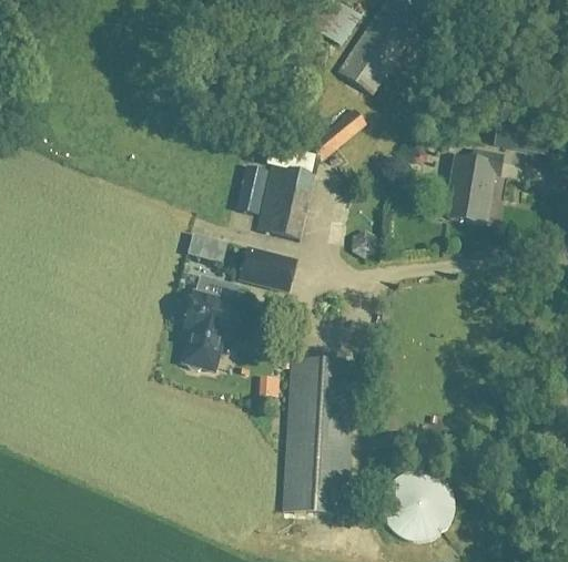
[(374,93),(435,0),(385,0),(337,70),(374,93)]
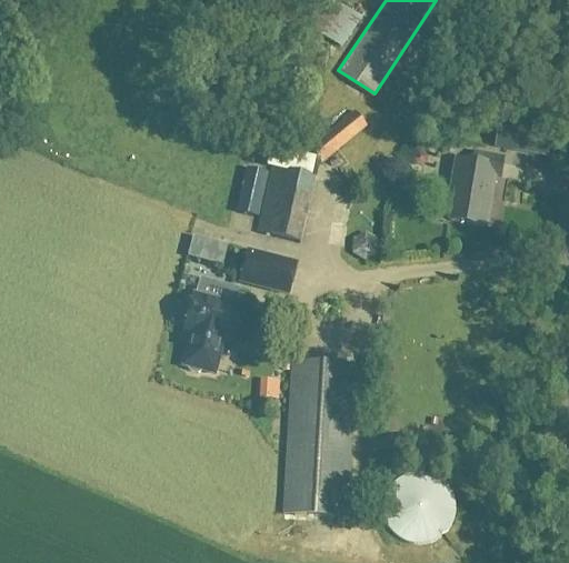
[(329,37),(349,46),(363,13),(342,4),(329,37)]
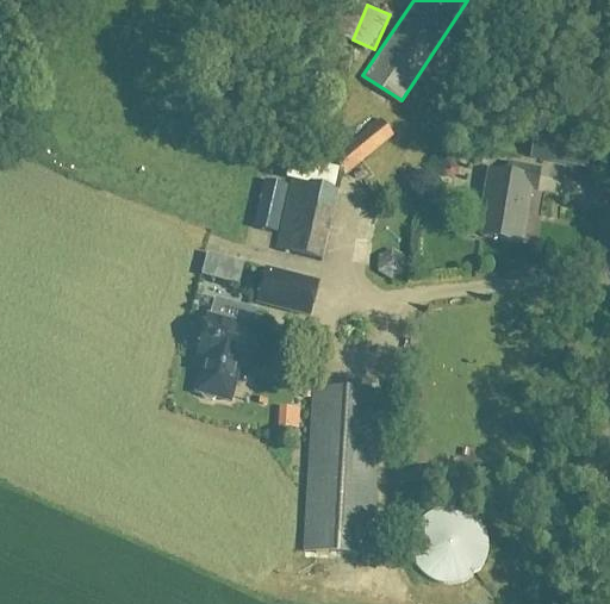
[(328,157),(340,166),(343,168),(352,167),(394,132),(380,113),(328,157)]
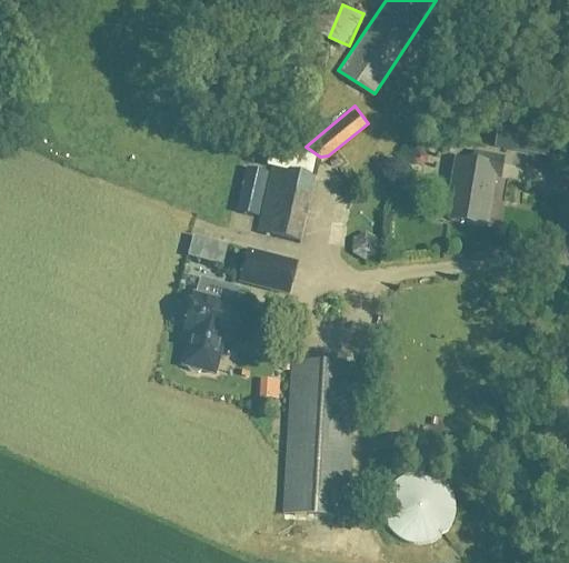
[(515,146),(519,121),(499,118),(495,142),(515,146)]
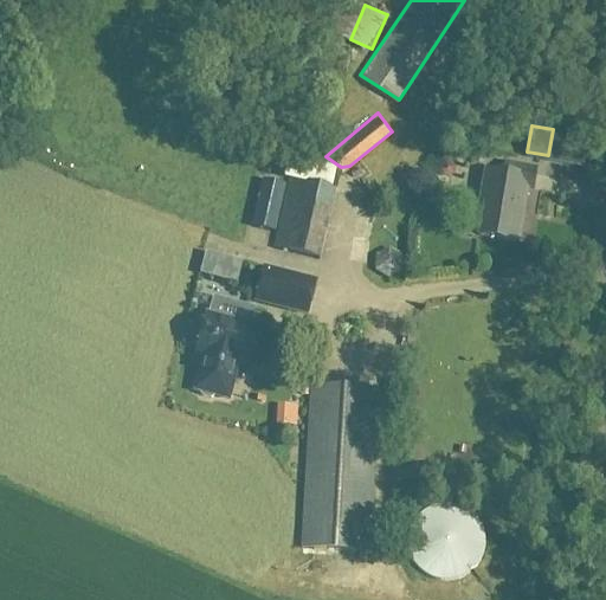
[(341,167),(337,165),(289,153),(285,172),(291,175),(275,243),(322,253),(341,167)]
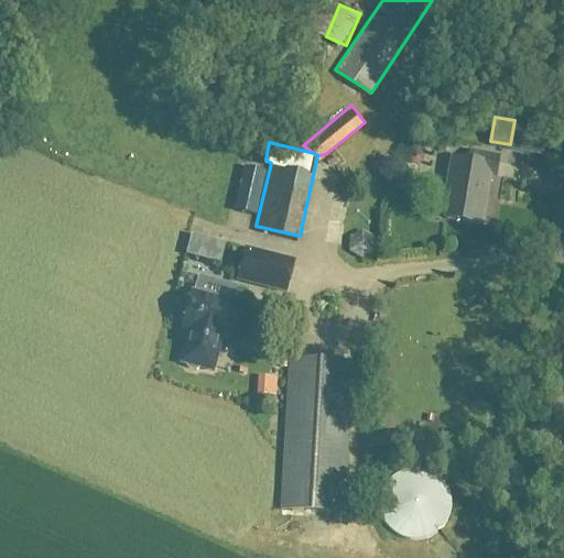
[(472,148),(470,151),(469,156),(453,154),(447,182),(452,183),(447,214),(478,219),(483,189),(487,190),(490,172),(496,173),(500,152),(472,148)]
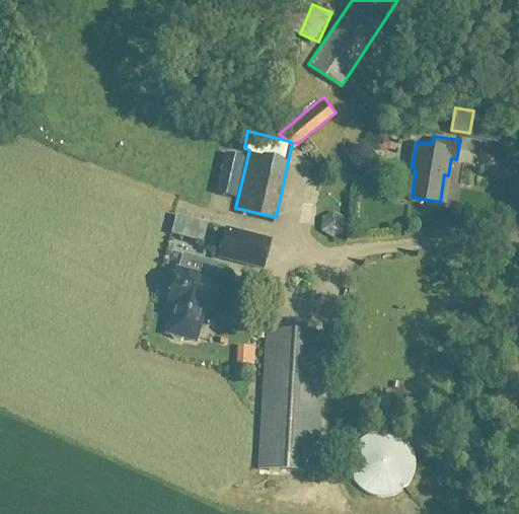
[(236,195),(244,154),(225,149),(217,191),(236,195)]
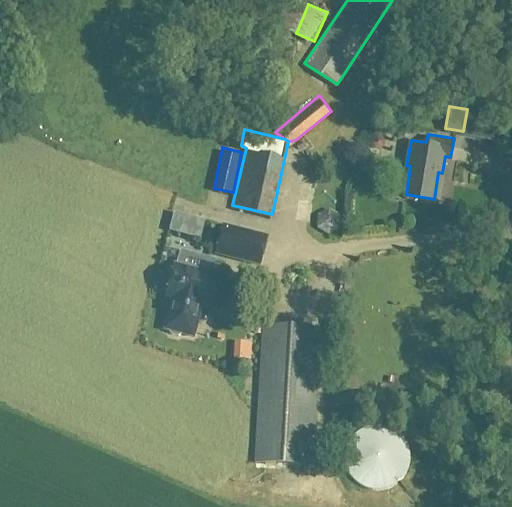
[(199,235),(204,217),(174,209),(169,227),(199,235)]
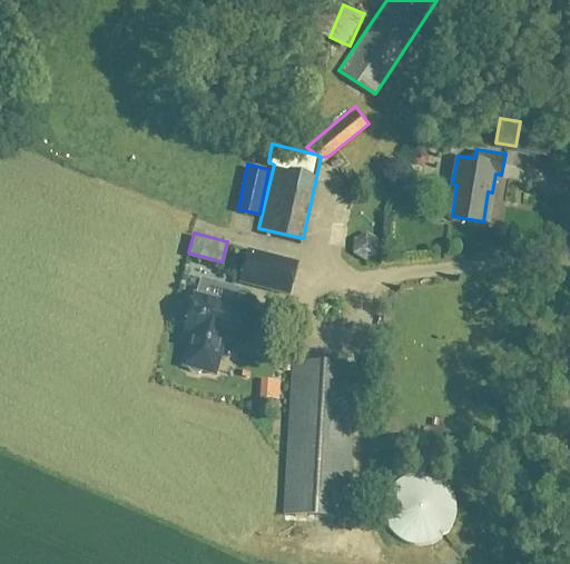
[(241,277),(288,290),(297,260),(248,247),(241,277)]
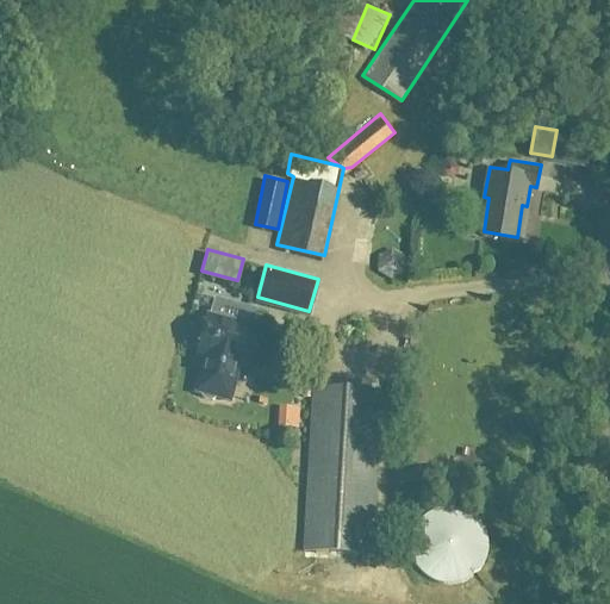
[(206,353),(240,361),(243,362),(254,324),(207,311),(203,329),(199,331),(197,341),(199,346),(198,350),(206,353)]
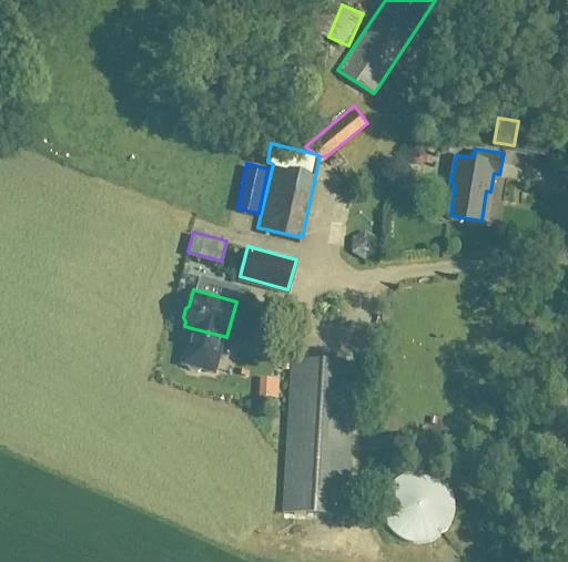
[(192,328),(183,360),(186,361),(189,366),(198,368),(202,366),(214,369),(223,336),(192,328)]
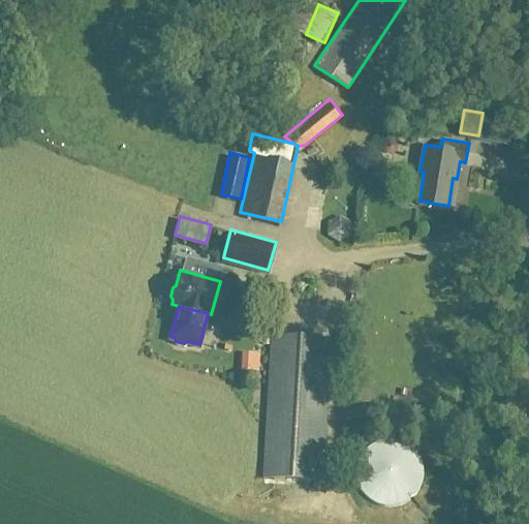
[(329,336),(272,333),(263,474),(321,478),(329,336)]
